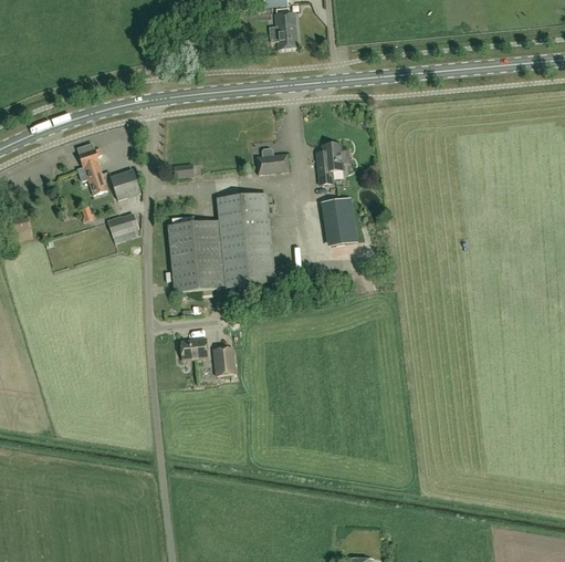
[(250,0),(251,7),(242,8),(243,18),(265,16),(271,14),(270,4),(286,2),(286,0),(250,0)]
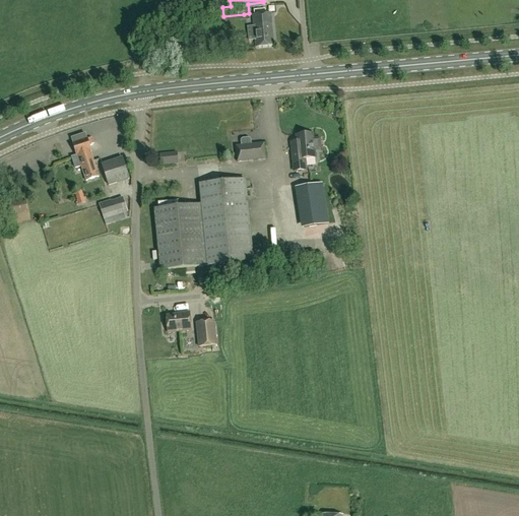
[(272,42),(270,20),(269,9),(264,10),(264,5),(253,6),(253,11),(252,11),(255,44),(272,42)]
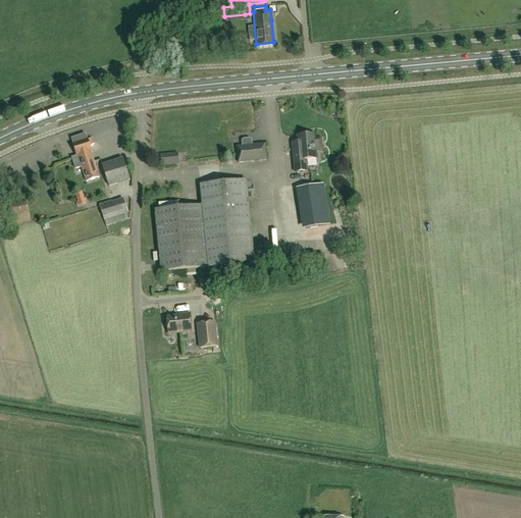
[(139,41),(132,43),(135,57),(142,56),(139,41)]
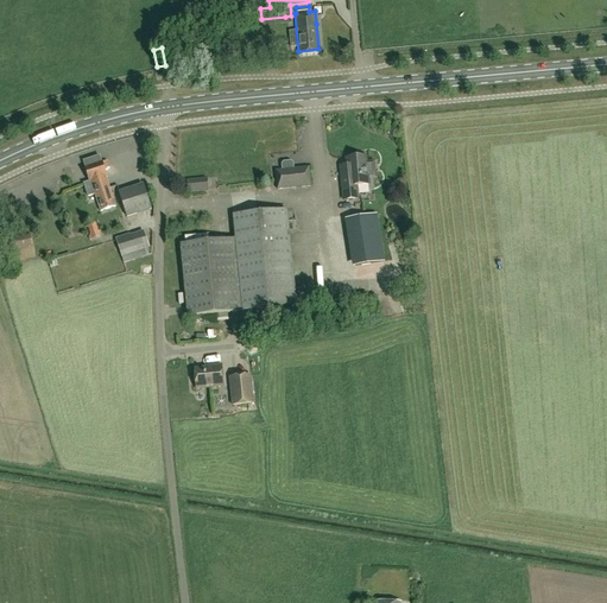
[(93,190),(94,192),(109,186),(105,172),(106,172),(103,166),(106,166),(106,165),(108,164),(106,157),(101,159),(101,157),(100,158),(99,152),(82,157),(84,163),(83,163),(89,177),(82,179),(87,192),(93,190)]
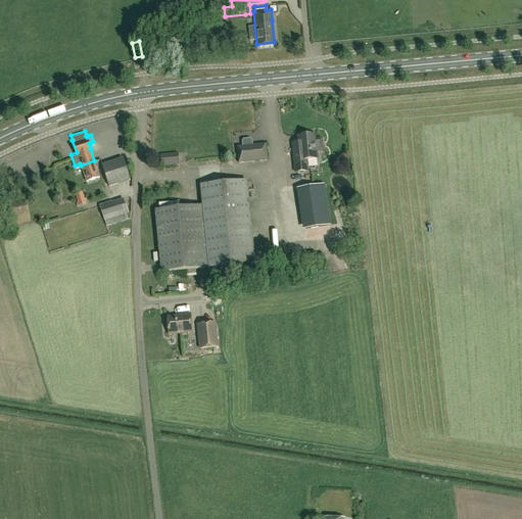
[(291,140),(294,169),(306,168),(305,156),(316,155),(315,147),(319,147),(321,145),(321,142),(321,140),(320,138),(318,136),(314,136),(314,131),(297,133),(297,139),(291,140)]
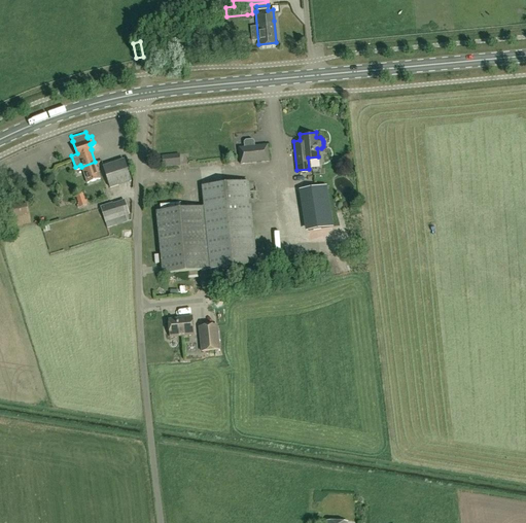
[(268,158),(267,141),(253,142),(252,138),(251,137),(245,137),(243,139),(244,143),(238,144),(240,161),(268,158)]
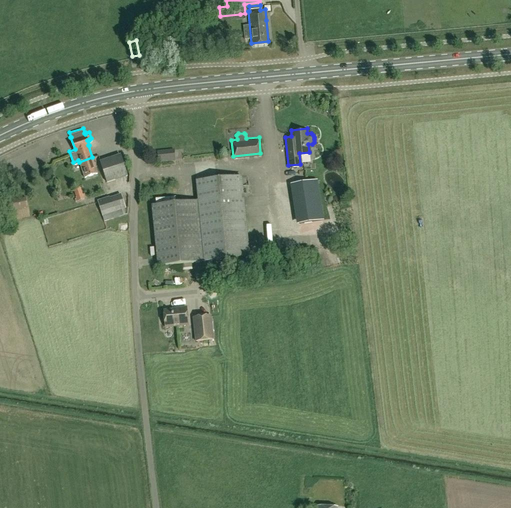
[(158,158),(174,156),(173,147),(157,148),(158,158)]
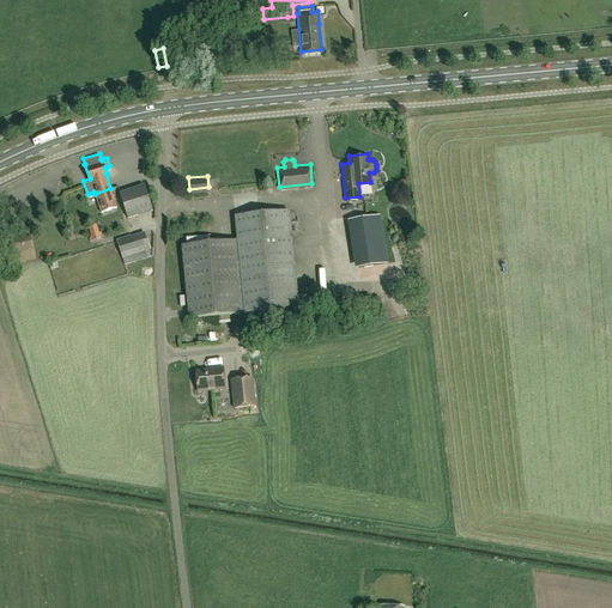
[(144,182),(119,189),(127,214),(151,206),(144,182)]
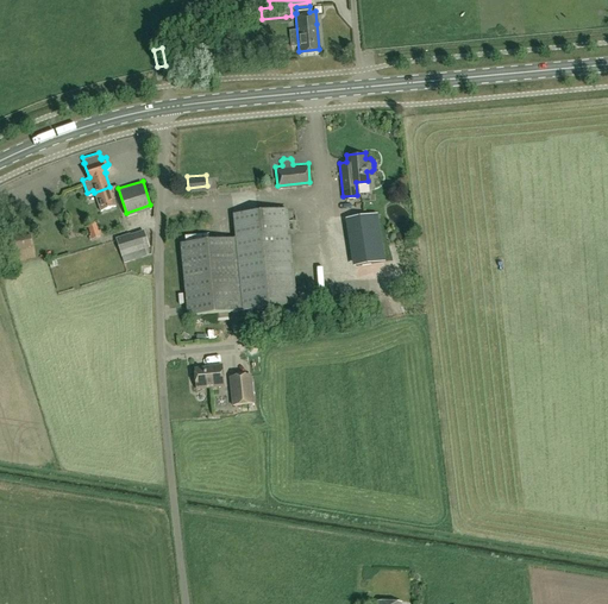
[(114,202),(110,187),(94,193),(99,207),(114,202)]
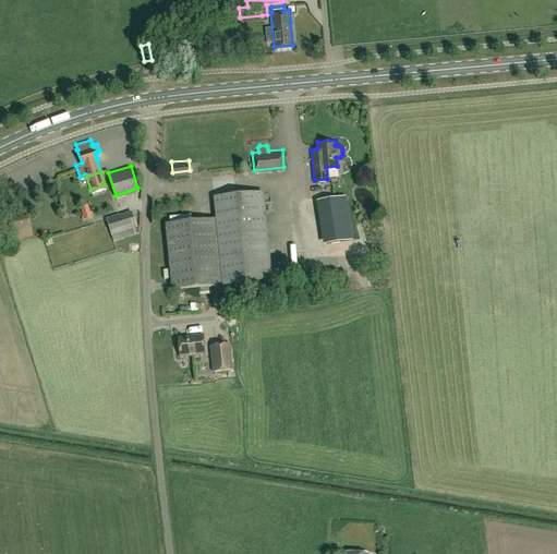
[(171,287),(221,281),(222,289),(231,288),(230,280),(270,277),(262,189),(213,194),(215,216),(165,220),(171,287)]
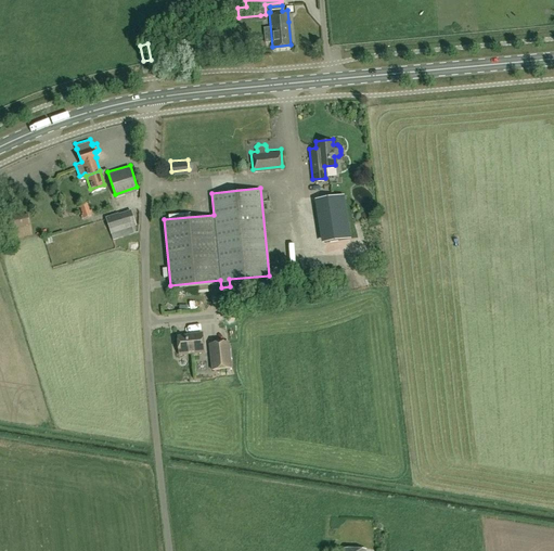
[(324,240),(349,235),(343,192),(318,196),(324,240)]
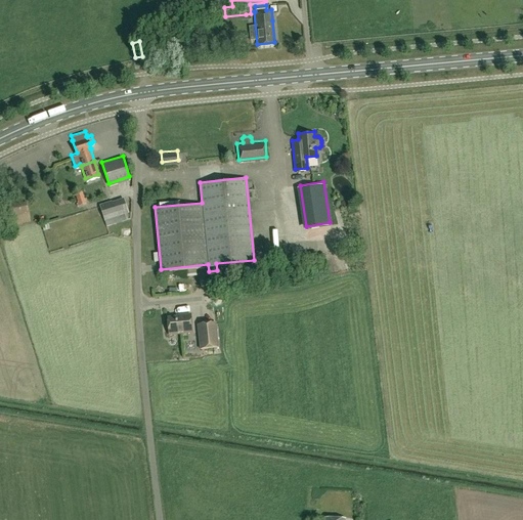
[(99,204),(105,222),(127,215),(126,210),(127,210),(124,198),(112,202),(112,200),(99,204)]
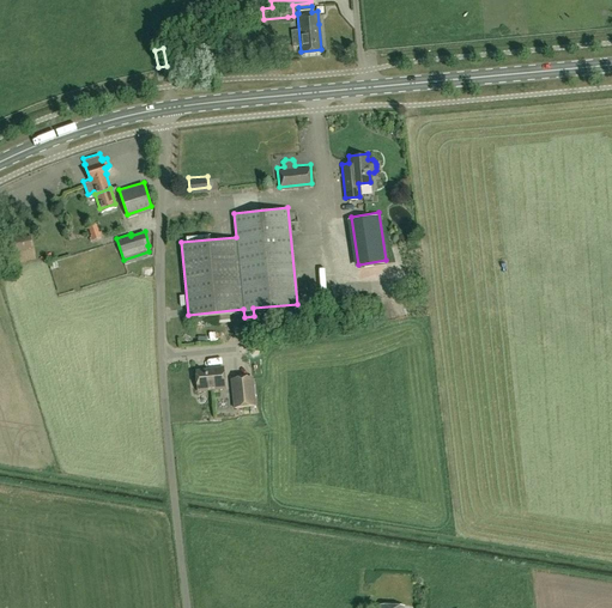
[(30,232),(6,237),(8,250),(32,244),(30,232)]
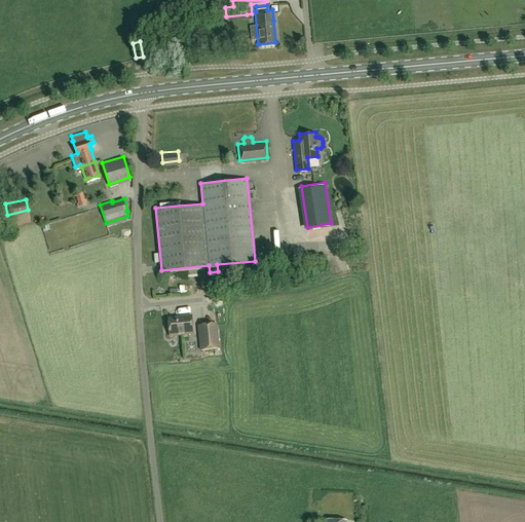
[(169,333),(192,330),(190,312),(181,313),(181,314),(167,315),(169,333)]
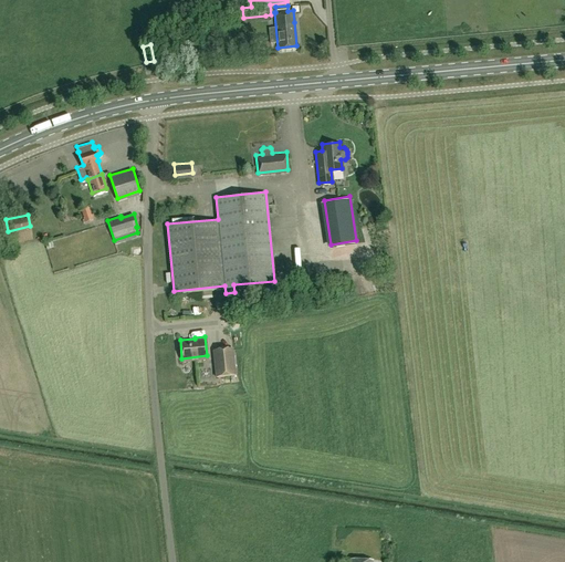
[(232,345),(212,347),(216,374),(236,372),(232,345)]
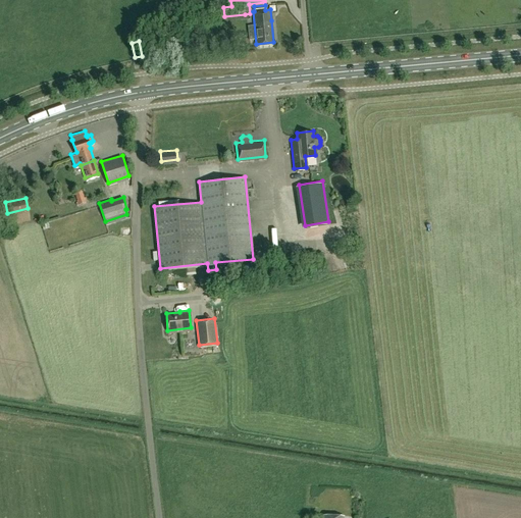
All buildings are outlined.
